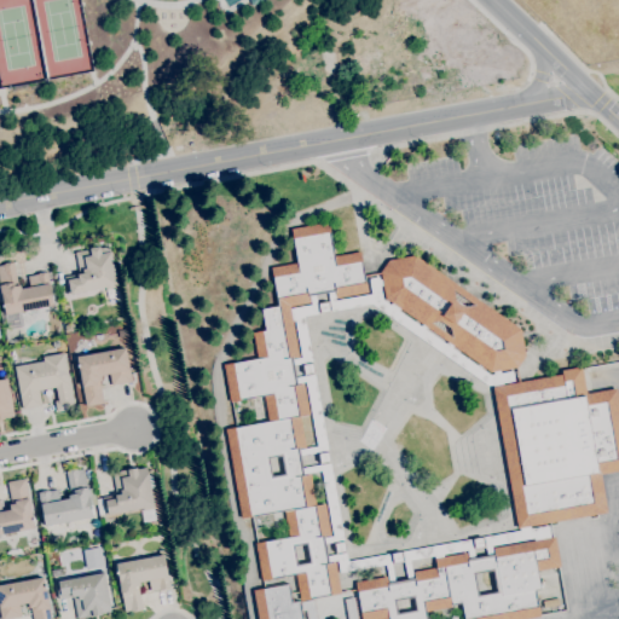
[(335,561),(341,594),(313,599),(317,618),(258,618),(253,590),(289,584),(293,602),(301,601),(296,574),(262,580),(255,543),(289,537),(285,512),(242,519),(226,429),(268,422),(264,397),(230,403),(224,364),(258,358),(253,333),(266,330),(261,308),(279,306),(272,267),(298,262),(291,229),(328,223),(334,256),(360,252),(368,293),(337,298),(336,291),(334,291),(328,293),(316,295),(310,296),(311,302),(289,306),(290,310),(293,322),(299,358),(294,358),(295,365),(296,376),(298,383),(304,382),(310,415),(300,416),(306,449),(300,449),(301,456),(304,467),(305,474),(310,473),(316,505),(325,504),(331,536),(325,537),(327,544),(329,555),(330,562),(335,561)]
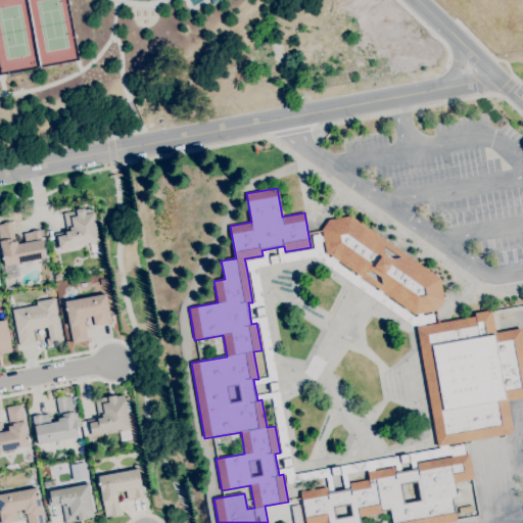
[(57,248),(54,234),(67,231),(63,214),(76,210),(76,209),(84,207),(84,209),(92,208),(93,212),(99,241),(98,241),(98,243),(90,244),(89,242),(57,248)]
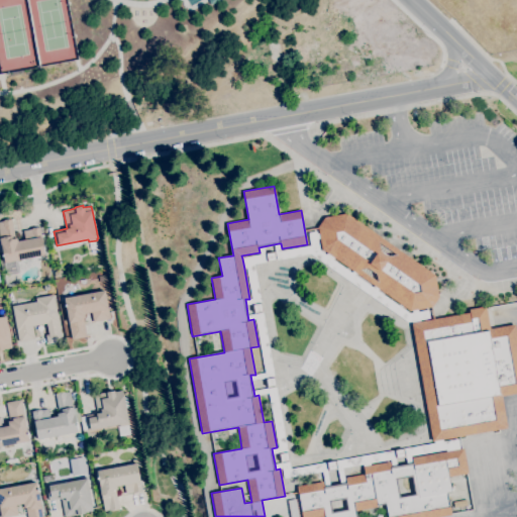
[(319,232),(318,227),(324,217),(346,213),(434,275),(438,297),(431,307),(418,309),(412,310),(410,310),(380,289),(374,285),(357,274),(352,270),(335,257),(327,252),(322,248),(320,239),(319,232)]
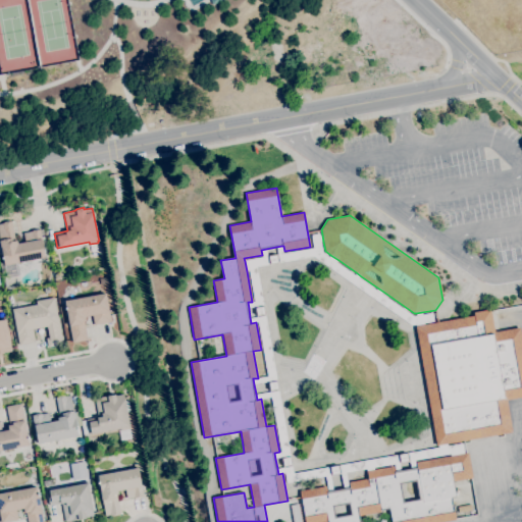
[(4,265),(0,242),(0,223),(5,223),(4,222),(11,220),(15,241),(17,240),(17,243),(25,242),(23,233),(31,232),(31,230),(40,229),(45,258),(4,265)]
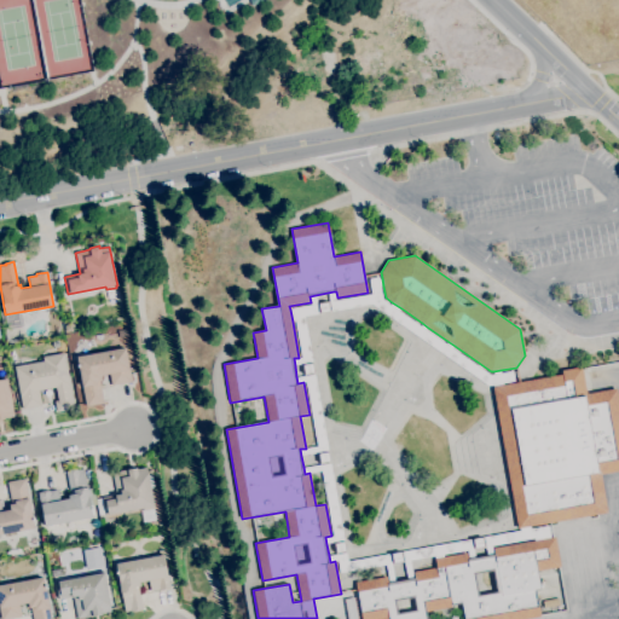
[(489,383),(374,304),(372,302),(334,310),(334,314),(318,317),(317,312),(302,314),(310,360),(316,359),(318,375),(313,376),(327,449),(331,449),(335,464),(329,464),(342,539),(348,538),(351,554),(345,555),(346,561),(347,560),(348,563),(389,556),(388,551),(405,549),(405,553),(470,542),(469,537),(485,534),(486,538),(521,532),(520,528),(530,526),(531,531),(549,527),(550,538),(534,541),(533,537),(492,544),(493,553),(486,554),(486,549),(474,551),(475,557),(469,559),(468,553),(467,549),(444,553),(444,556),(434,559),(433,555),(410,559),(414,576),(406,577),(404,563),(393,566),(395,579),(388,580),(387,577),(385,563),(348,570),(350,572),(342,573),(340,560),(335,561),(330,562),(329,555),(334,554),(331,543),(327,544),(325,537),(331,536),(335,536),(323,470),(310,473),(305,474),(304,467),(318,464),(316,453),(301,456),(300,449),(306,449),(319,446),(307,382),(304,382),(298,383),(296,376),(302,376),(300,365),(295,365),(294,358),(299,358),(304,357),(296,322),(293,322),(290,310),(311,306),(311,302),(310,296),(316,295),(317,300),(329,299),(328,293),(334,291),(336,301),(372,295),(372,294),(374,294),(371,277),(376,276),(377,279),(382,278),(383,287),(379,288),(381,301),(388,306),(392,302),(401,308),(398,313),(420,328),(422,323),(428,328),(426,333),(445,346),(447,341),(455,346),(451,351),(490,377),(493,376),(493,371),(501,370),(502,375),(515,372),(516,379),(503,381),(503,386),(493,387),(492,387),(492,383),(489,383)]
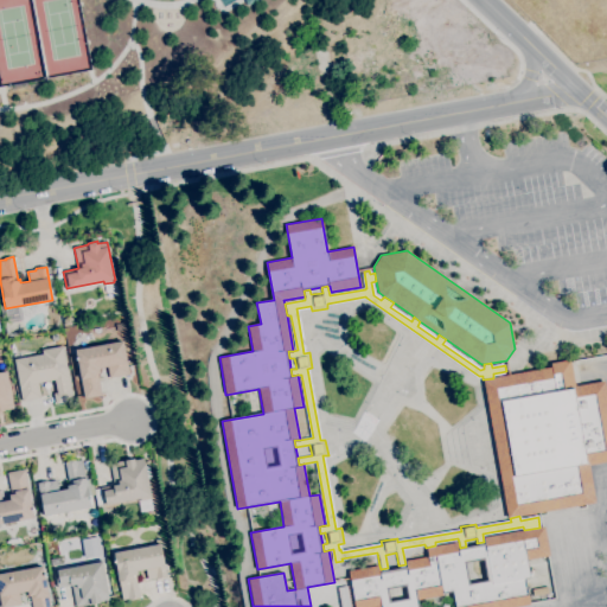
[(106,292),(104,285),(112,282),(114,291),(106,292)]
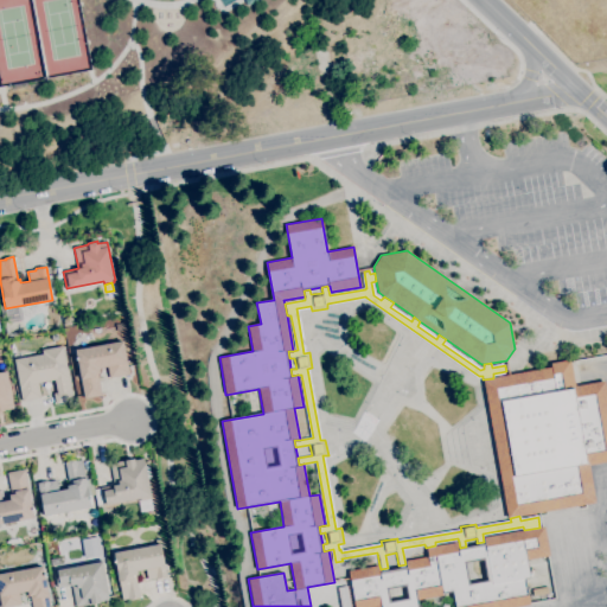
[(75,345),(72,332),(84,331),(85,343),(75,345)]
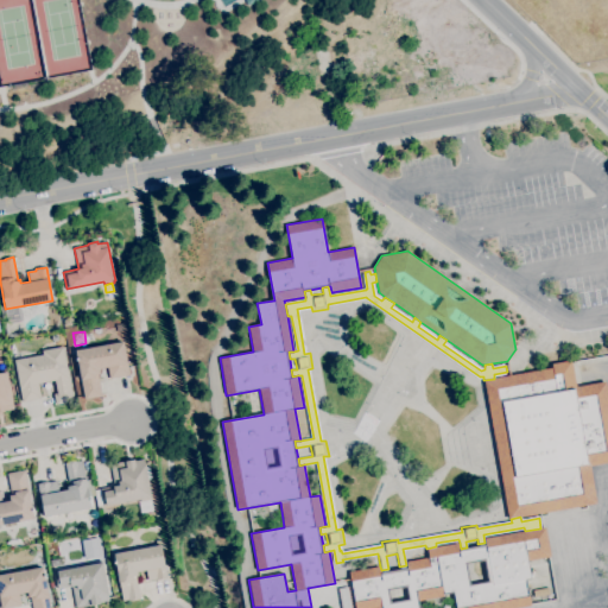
[(84,399),(75,350),(124,341),(130,375),(109,379),(108,367),(99,369),(100,373),(97,374),(101,396),(84,399)]
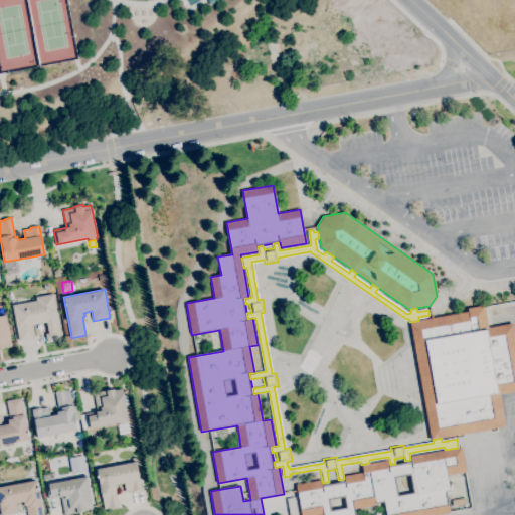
[(47,343),(45,334),(48,333),(46,322),(32,325),(34,338),(19,340),(12,305),(36,300),(35,297),(53,294),(61,340),(47,343)]
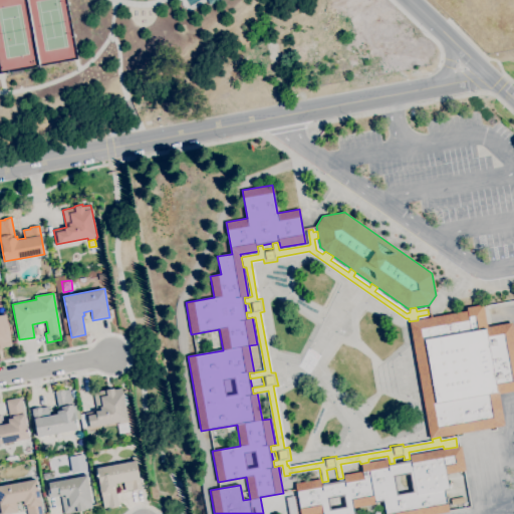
[(418,320),(468,311),(467,307),(483,304),(487,327),(512,323),(513,333),(513,390),(498,394),(504,426),(440,437),(432,439),(431,439),(410,321),(418,320)]
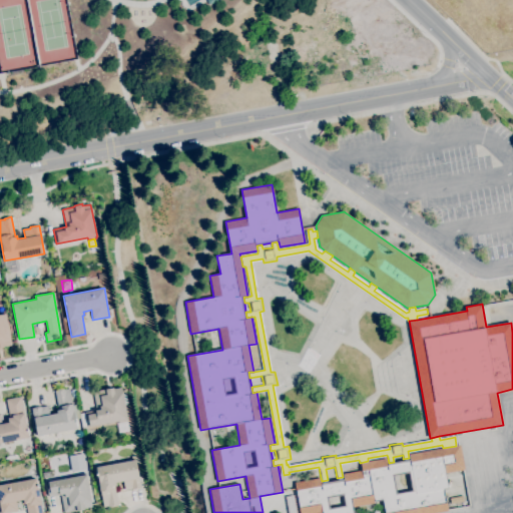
[(0,347),(0,315),(5,314),(11,346),(0,347)]
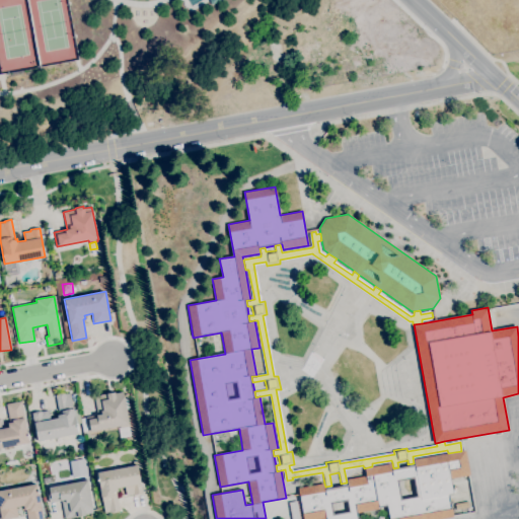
[(121,438),(118,425),(88,432),(88,431),(83,432),(81,419),(86,418),(85,418),(98,415),(94,396),(115,392),(115,393),(122,391),(124,398),(127,398),(130,408),(126,409),(129,424),(128,425),(130,436),(121,438)]
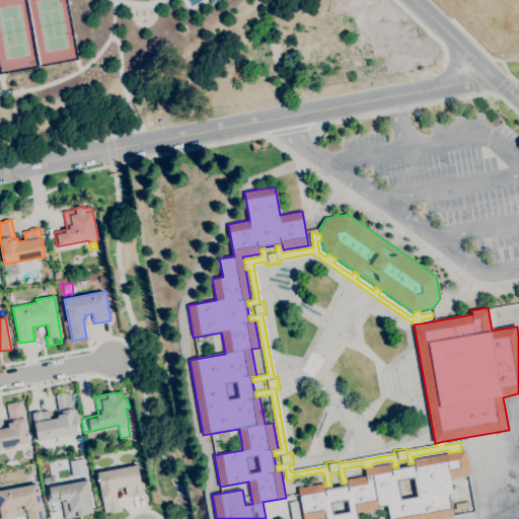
[(38,441),(31,414),(49,411),(51,420),(57,418),(57,416),(59,415),(55,395),(70,393),(73,411),(78,410),(81,424),(76,424),(77,434),(38,441)]
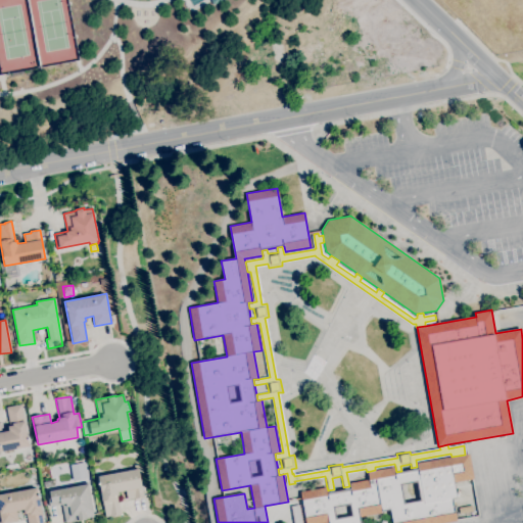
[(0,450),(0,427),(1,432),(8,431),(7,426),(10,426),(6,408),(20,405),(29,446),(0,450)]
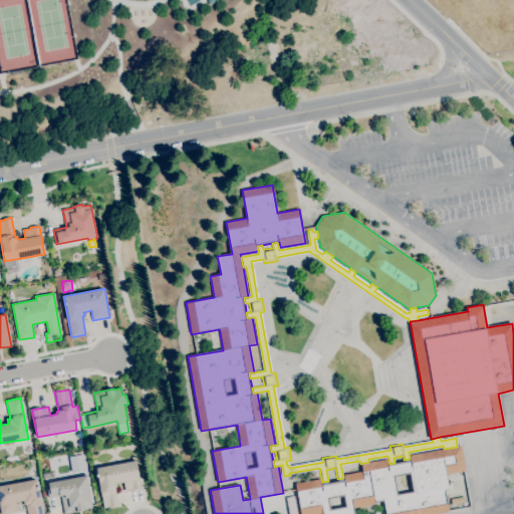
[(321,479),(322,482),(322,484),(344,480),(343,475),(361,472),(360,464),(368,462),(389,459),(390,464),(395,463),(412,460),(411,455),(444,449),(457,447),(461,446),(466,470),(447,474),(449,489),(445,490),(449,512),(437,513),(386,513),(383,501),(374,502),(375,504),(353,508),(354,513),(300,513),(295,483),(321,479)]
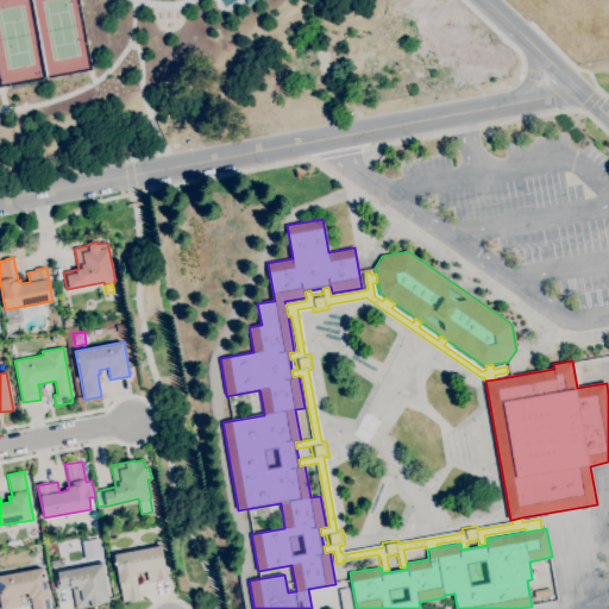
[(124,602),(114,554),(161,546),(168,578),(148,582),(146,571),(137,572),(138,576),(136,577),(140,600),(124,602)]
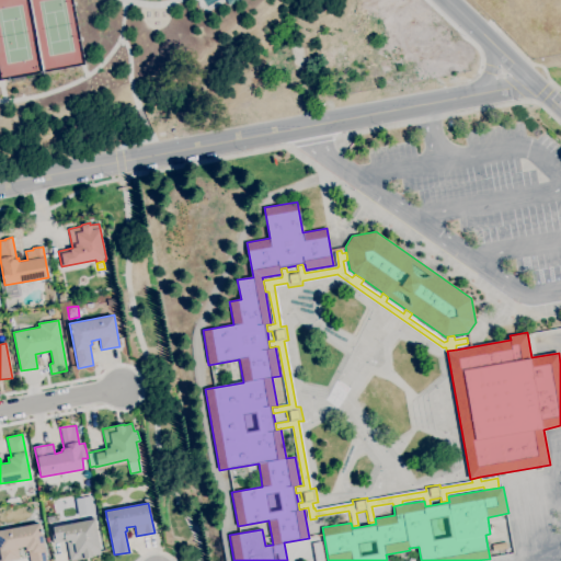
[(70,560),(66,540),(54,544),(50,527),(94,519),(101,553),(70,560)]
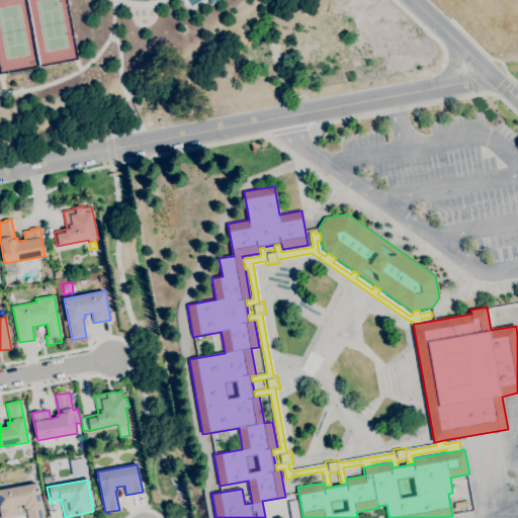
[(27,517),(26,508),(24,509),(23,505),(16,506),(18,516),(6,517),(0,517),(0,490),(36,483),(42,517),(27,517)]
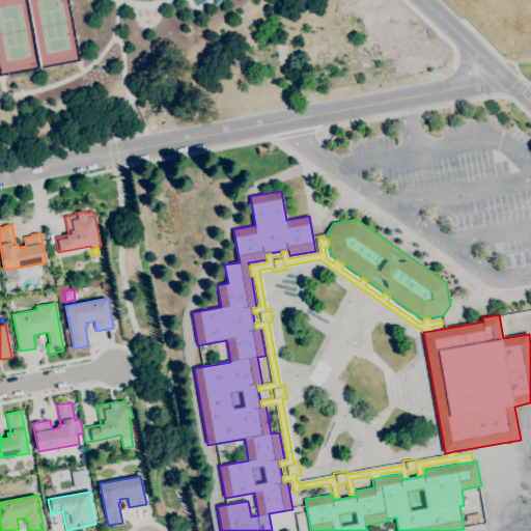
[(298,530),(296,514),(303,512),(306,530),(298,530)]
